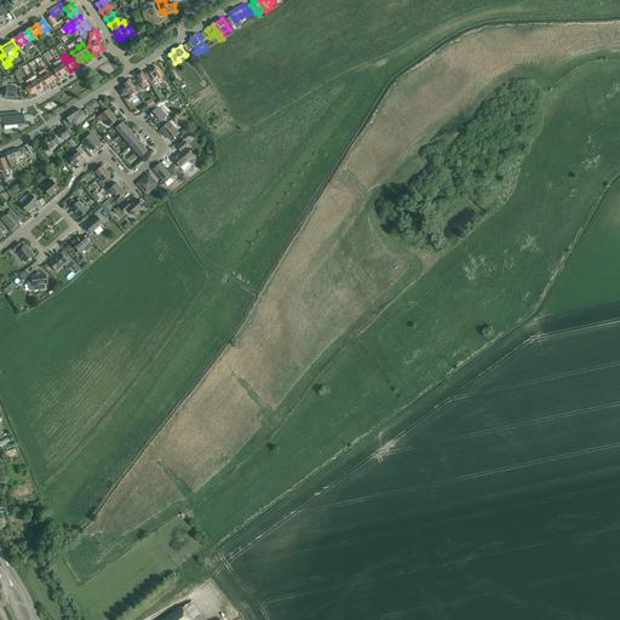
[(59,67),(58,64),(56,61),(52,63),(56,69),(53,72),(58,78),(64,74),(59,67)]
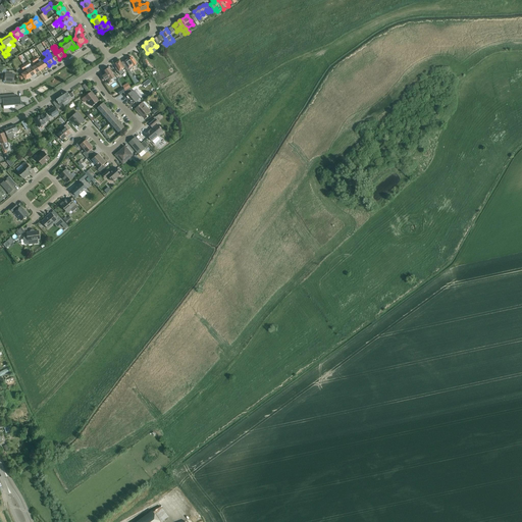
[(55,53),(50,56),(54,62),(59,59),(55,53)]
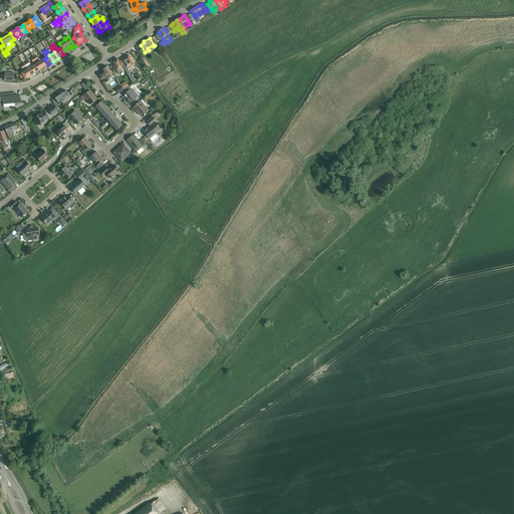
[(135,65),(135,63),(134,62),(135,62),(130,56),(129,56),(127,57),(126,58),(122,61),(122,60),(119,62),(122,66),(123,66),(125,71),(130,68),(130,67),(132,66),(133,66),(135,65)]
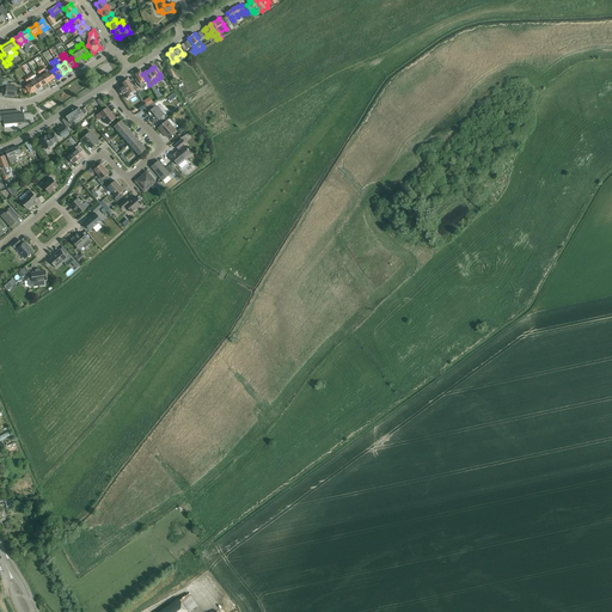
[(183,84),(190,80),(185,69),(178,73),(183,84)]
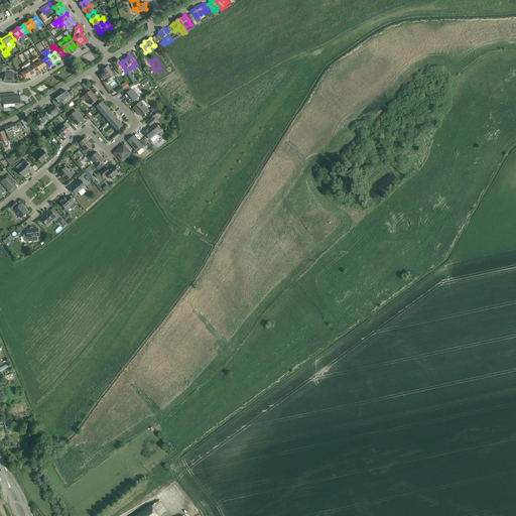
[(42,60),(37,63),(41,70),(46,66),(42,60)]
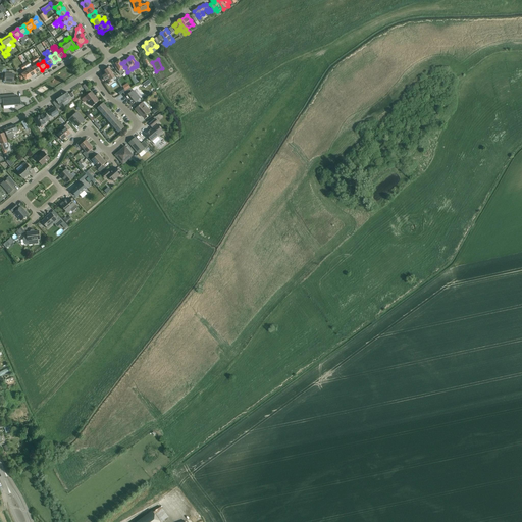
[(123,72),(121,69),(124,67),(120,61),(114,64),(116,67),(116,68),(120,75),(123,72)]
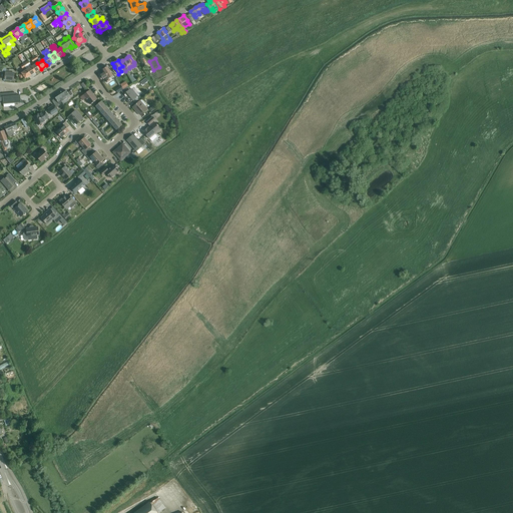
[(28,61),(23,64),(25,67),(27,70),(30,75),(36,72),(32,66),(28,61)]
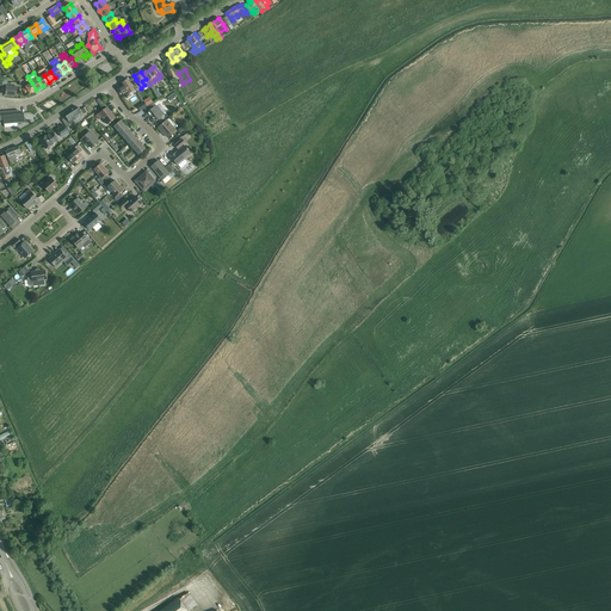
[(49,82),(44,75),(38,79),(43,86),(49,82)]
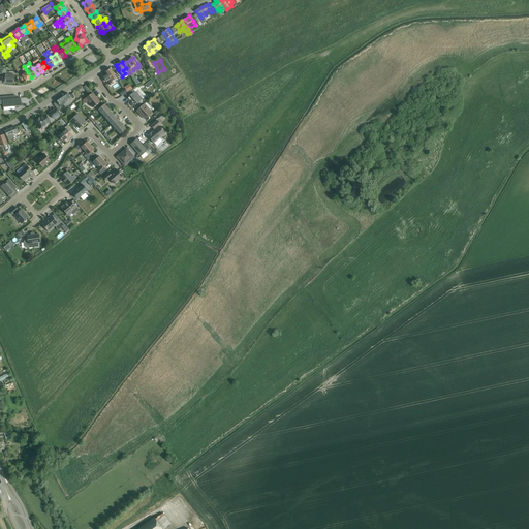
[(14,84),(14,75),(9,75),(9,72),(6,72),(6,68),(3,68),(2,74),(6,75),(5,83),(14,84)]
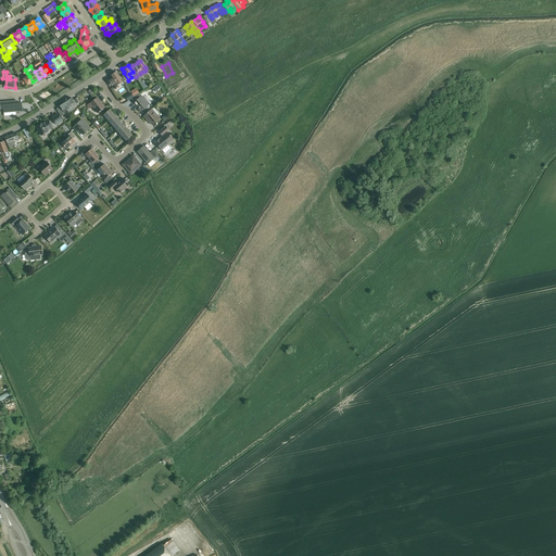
[(116,73),(111,75),(113,78),(110,80),(116,90),(119,87),(118,85),(123,81),(116,73)]
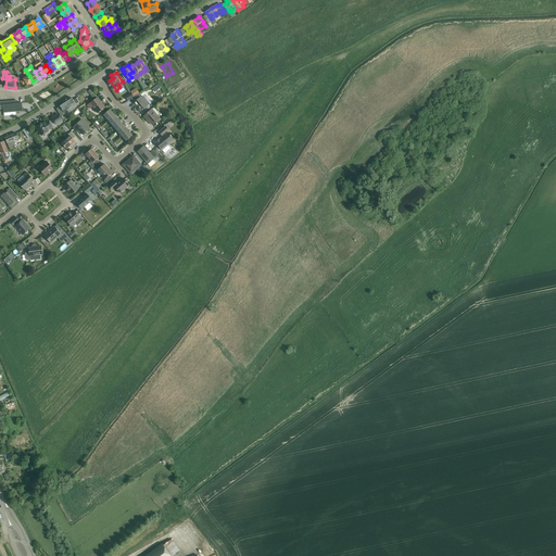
[(29,76),(21,81),(23,85),(26,84),(27,86),(33,81),(29,76)]
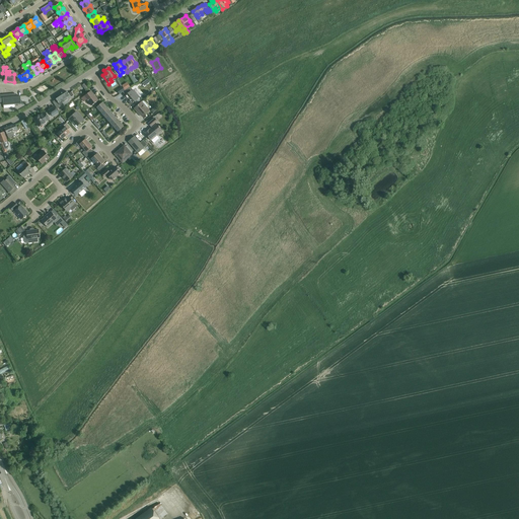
[(81,98),(84,101),(86,99),(91,106),(98,100),(91,91),(81,98)]
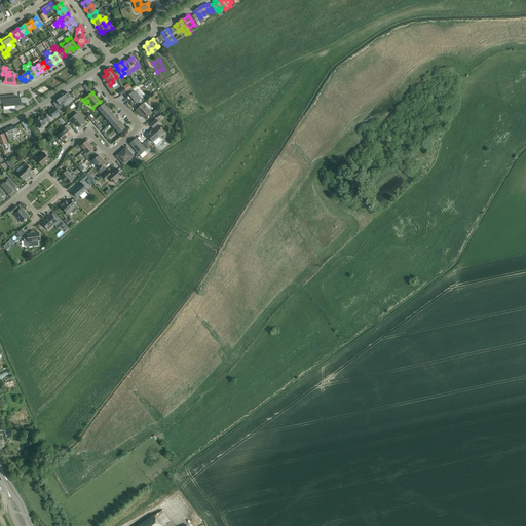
[(142,99),(137,92),(135,95),(133,92),(126,98),(133,106),(140,101),(140,100),(142,99)]
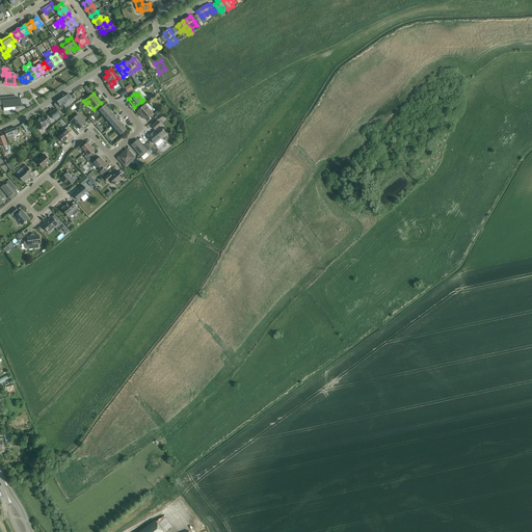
[(69,95),(63,98),(69,106),(71,105),(70,102),(73,100),(75,98),(75,97),(73,95),(70,96),(70,95),(69,95)]
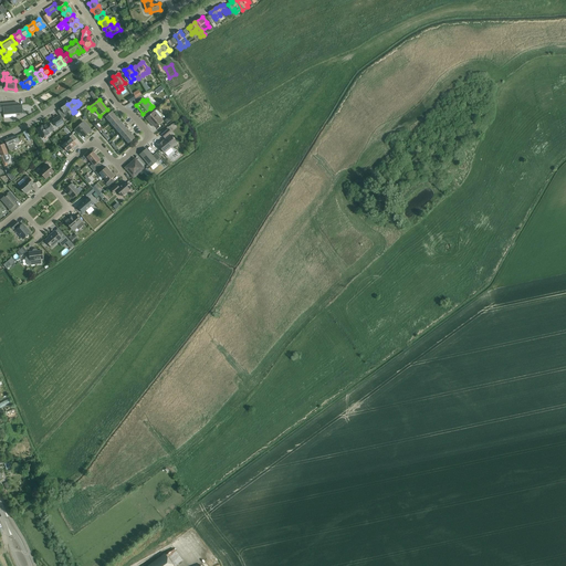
[(0,121),(1,122),(0,111),(3,112),(3,115),(18,114),(23,113),(22,105),(18,105),(17,104),(17,103),(2,104),(0,104),(0,121)]
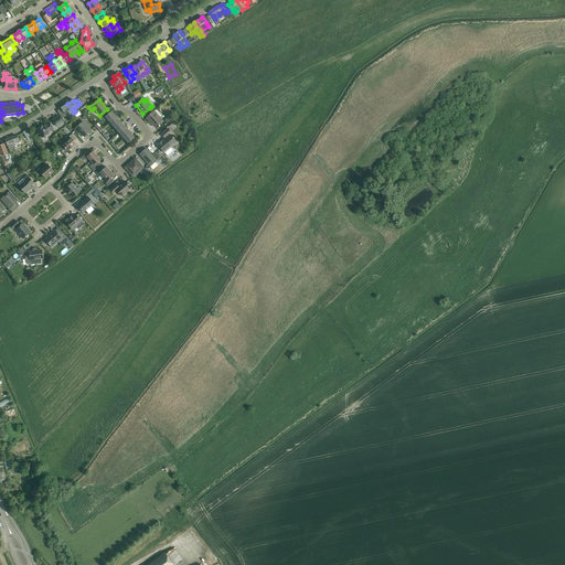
[(73,113),(67,104),(61,108),(57,112),(62,119),(66,116),(65,114),(67,113),(70,115),(73,113)]
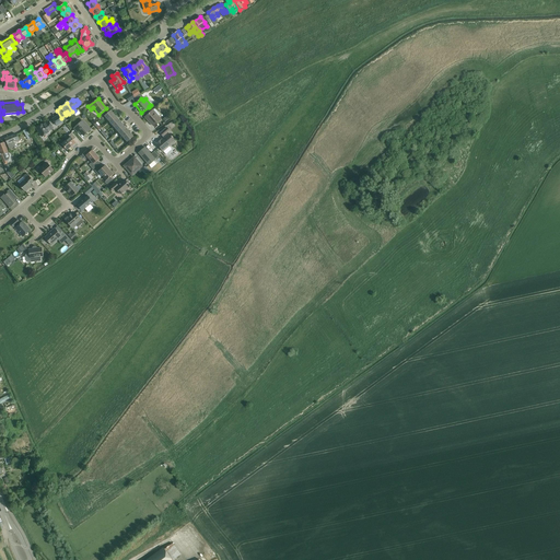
[(154,108),(152,111),(146,117),(149,121),(149,120),(151,123),(153,126),(161,119),(159,116),(160,115),(154,108)]
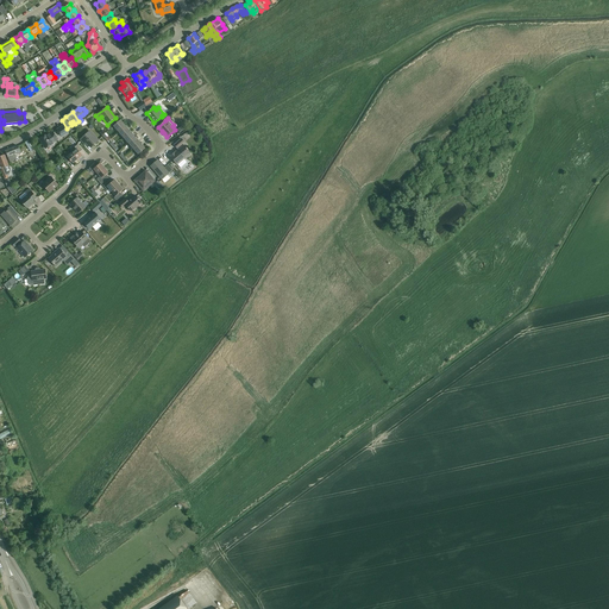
[(119,132),(125,126),(120,120),(113,126),(119,132)]
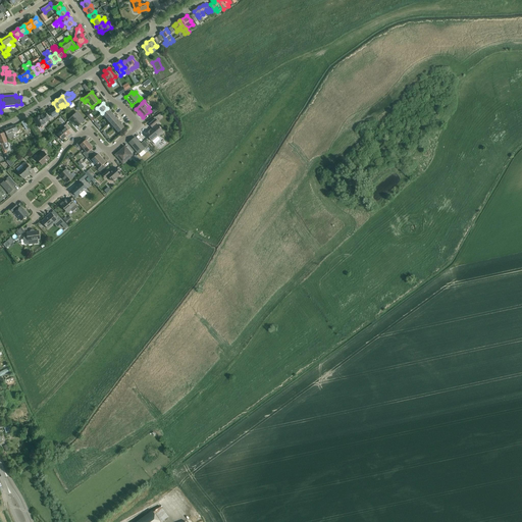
[(55,107),(49,111),(52,117),(59,113),(55,107)]
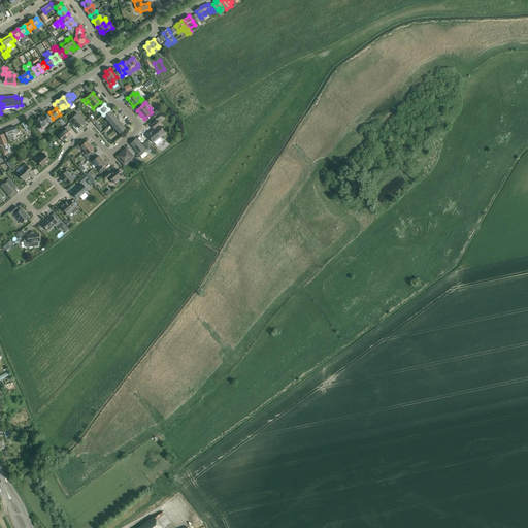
[(112,114),(108,109),(103,114),(107,120),(112,114)]
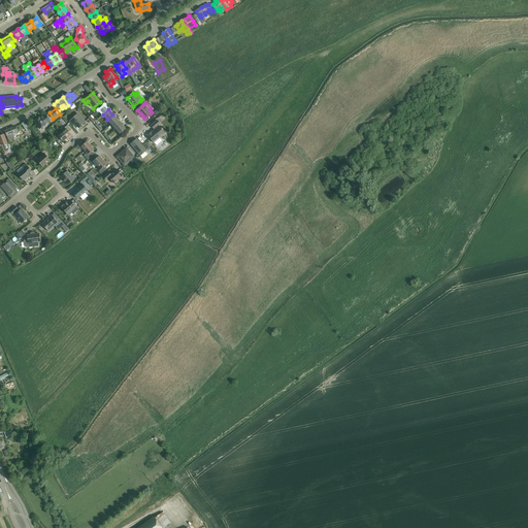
[(44,125),(51,121),(46,114),(41,118),(40,117),(34,121),(39,129),(45,126),(44,125)]
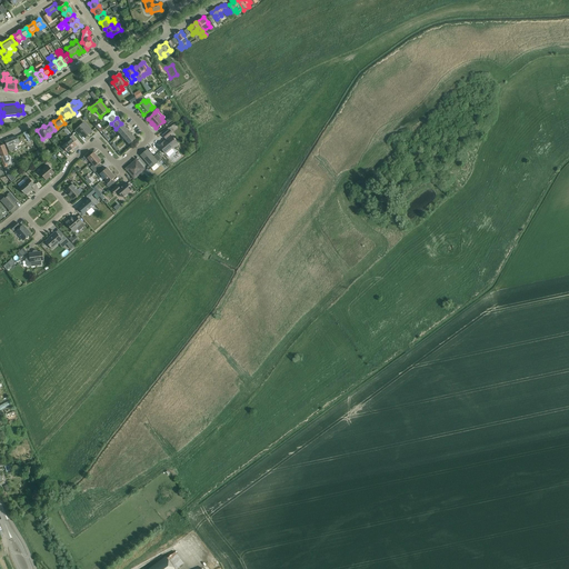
[(91,131),(85,123),(75,131),(80,138),(83,136),(85,138),(91,131)]
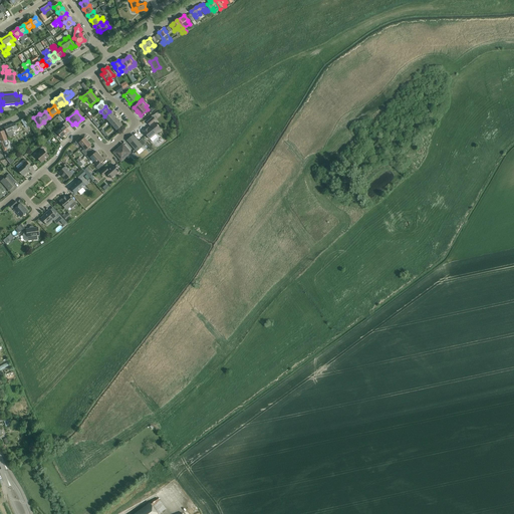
[(109,111),(104,116),(108,120),(114,115),(109,111)]
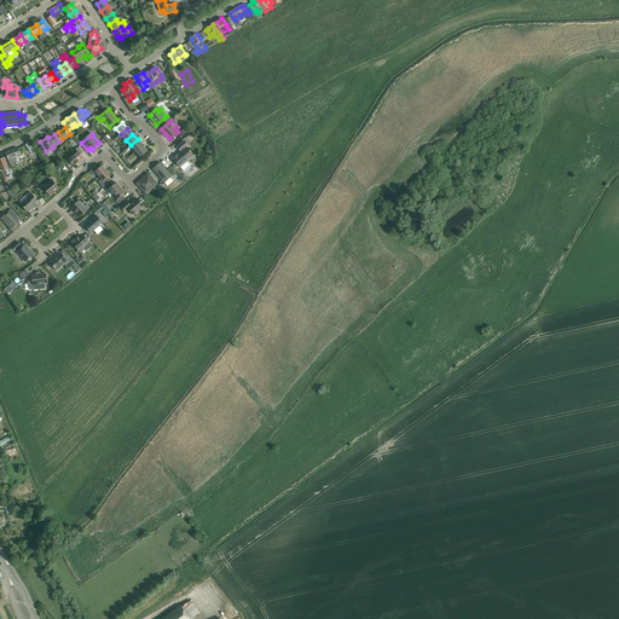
[(185,138),(189,144),(195,139),(191,134),(185,138)]
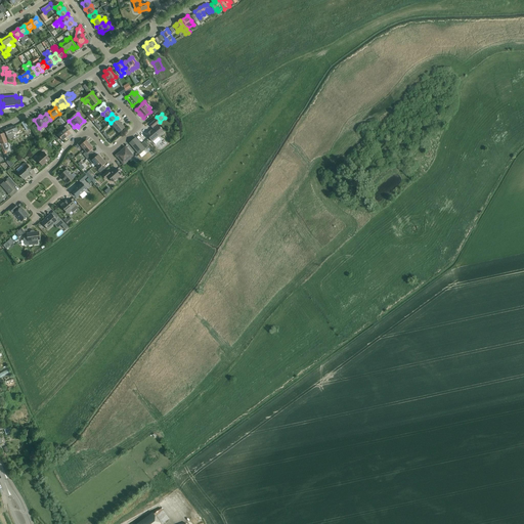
[(117,118),(111,123),(115,128),(121,123),(117,118)]
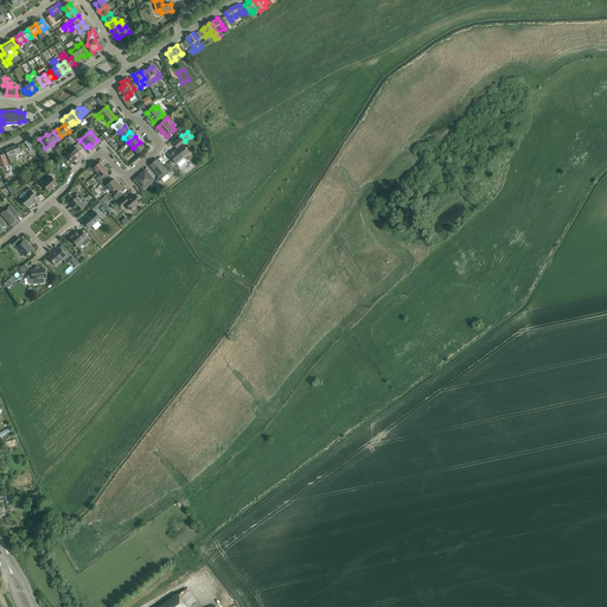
[(174,152),(170,155),(177,164),(180,168),(186,163),(184,160),(183,159),(185,157),(186,158),(191,154),(181,144),(184,142),(180,139),(173,145),(178,149),(174,152)]
